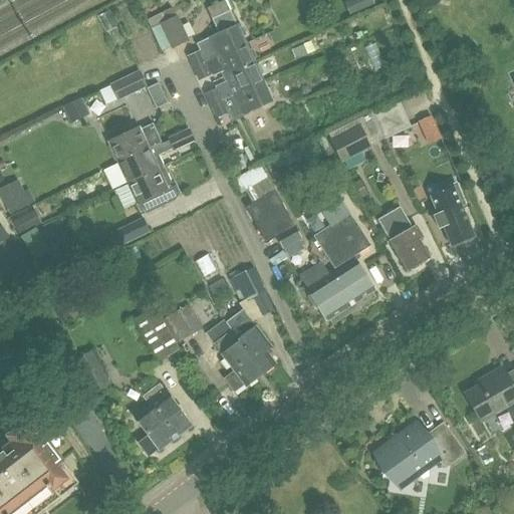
[(371,0),(347,0),(343,2),(348,14),(373,3),(371,0)]
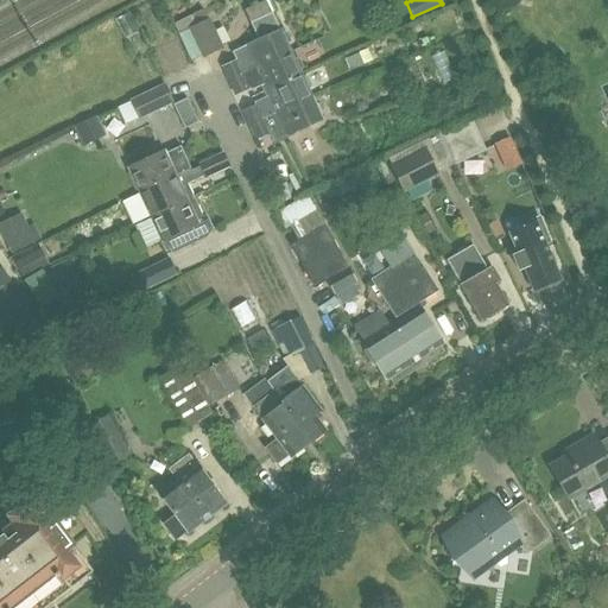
[(203,11),(173,25),(178,35),(188,55),(198,50),(202,59),(223,49),(209,19),(207,19),(203,11)]
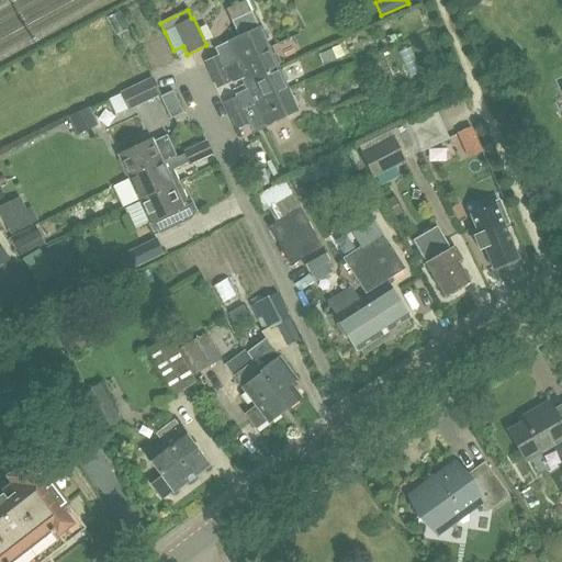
[(251,12),(232,21),(238,37),(214,48),(217,56),(204,63),(211,76),(268,48),(265,41),(268,37),(265,31),(260,31),(259,27),(251,12)]
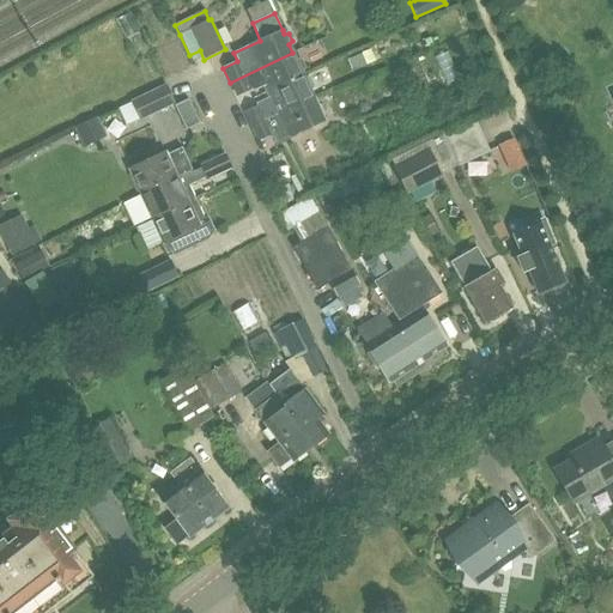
[(369,47),(359,52),(364,64),(374,60),(369,47)]
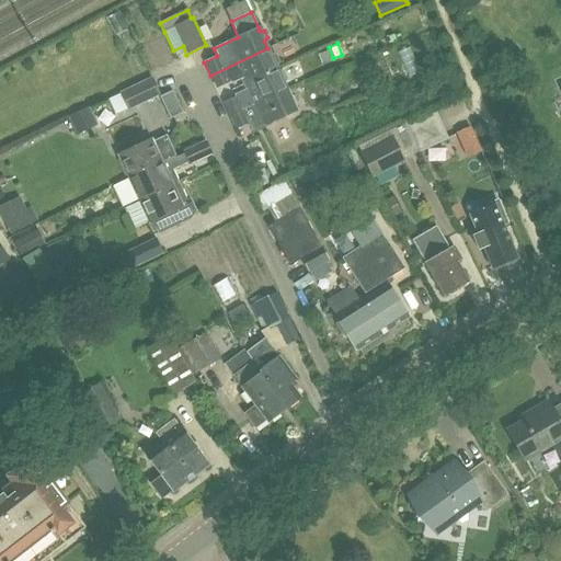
[(267,48),(210,76),(216,88),(229,81),(230,84),(240,79),(243,86),(277,69),(276,66),(279,61),(275,54),(271,55),(267,48)]
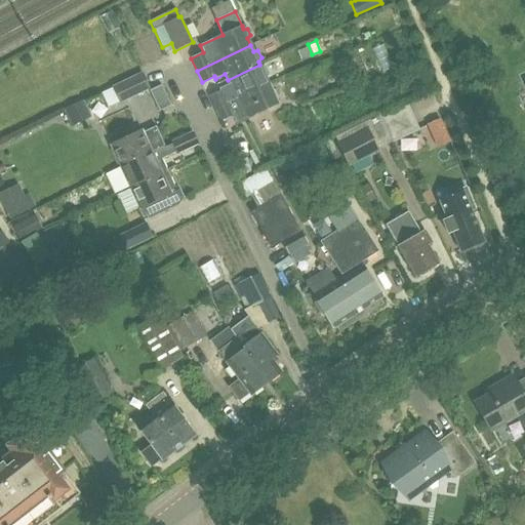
[(220,91),(208,97),(214,109),(269,84),(266,77),(268,74),(265,67),(260,67),(259,65),(228,80),(230,84),(219,89),(220,91)]
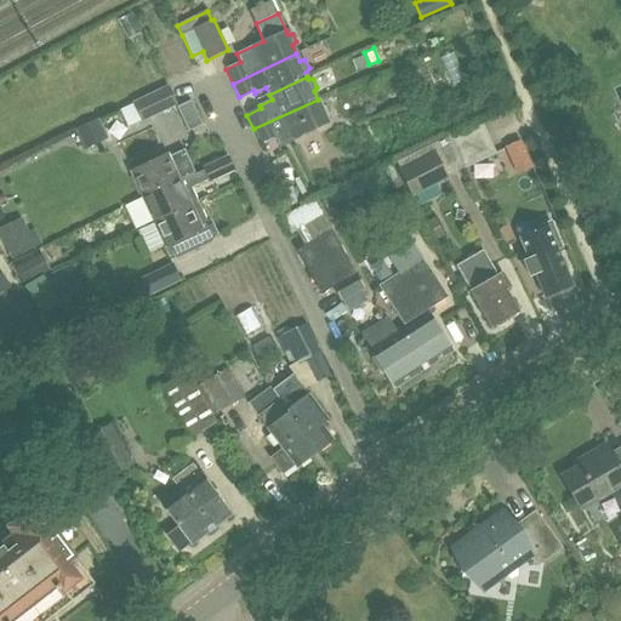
[(131,103),(132,103),(140,120),(141,123),(177,106),(167,85),(131,103)]
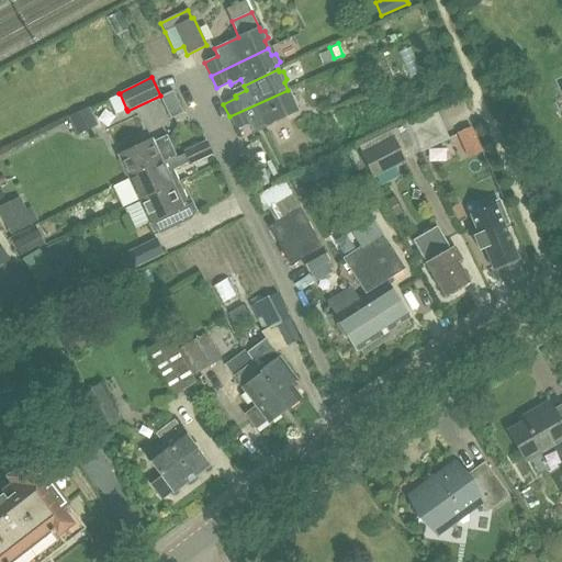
[(288,90),(229,116),(235,130),(248,123),(253,131),(298,110),(295,108),(299,103),(294,97),(291,97),(288,90)]
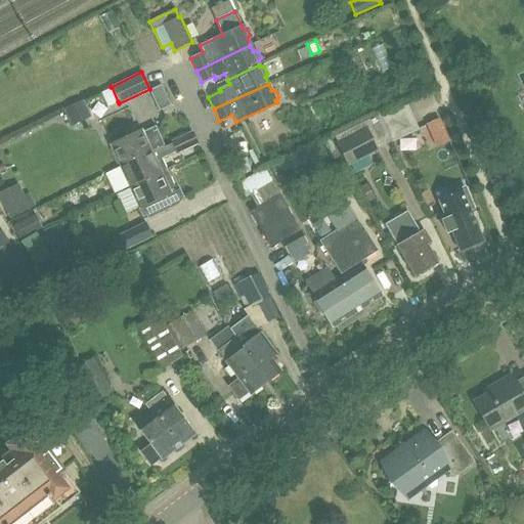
[(161,85),(149,91),(159,111),(171,105),(161,85)]
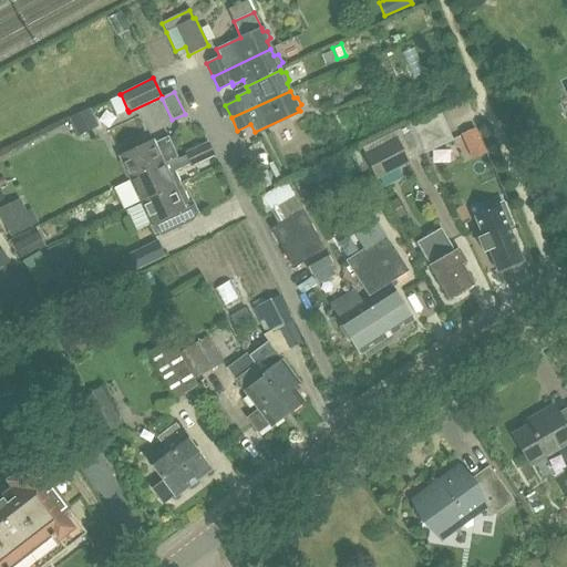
[(89,107),(66,119),(74,135),(96,124),(89,107)]
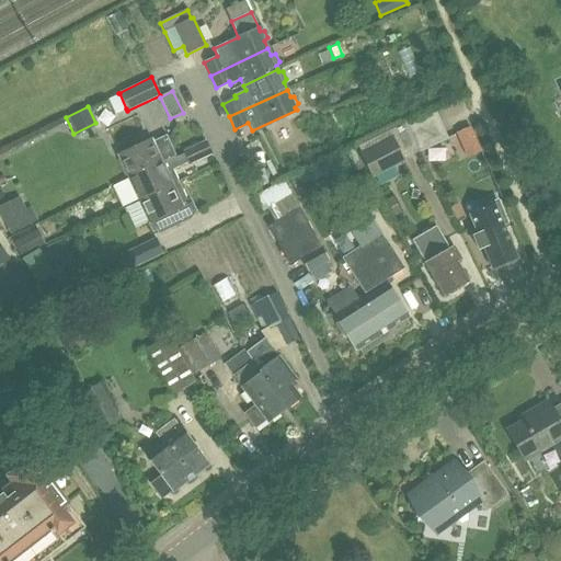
[(434,113),(408,125),(421,151),(446,139),(434,113)]
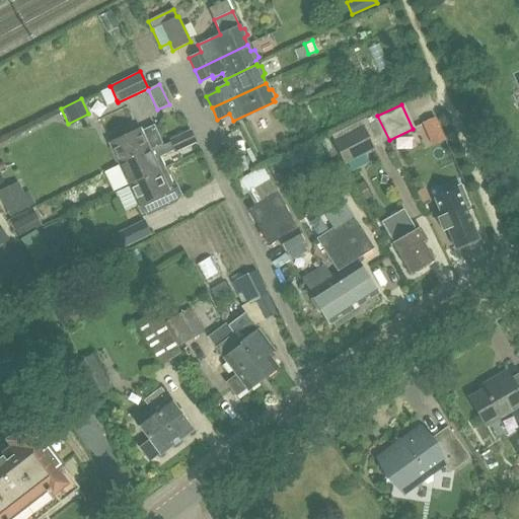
[(356,127),(338,135),(349,160),(361,154),(388,140),(389,140),(377,116),(375,117),(374,116),(355,124),(356,127)]
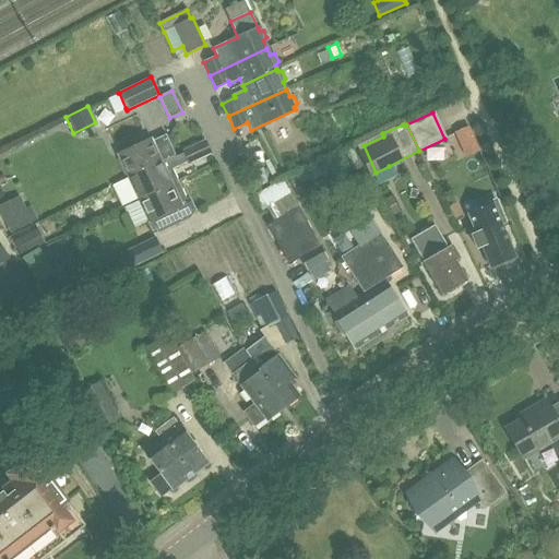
[(471,134),(467,127),(455,132),(459,140),(471,134)]
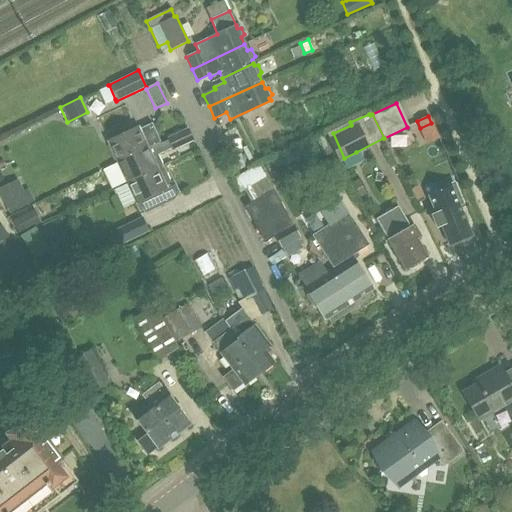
[(80,124),(82,137),(99,133),(97,121),(80,124)]
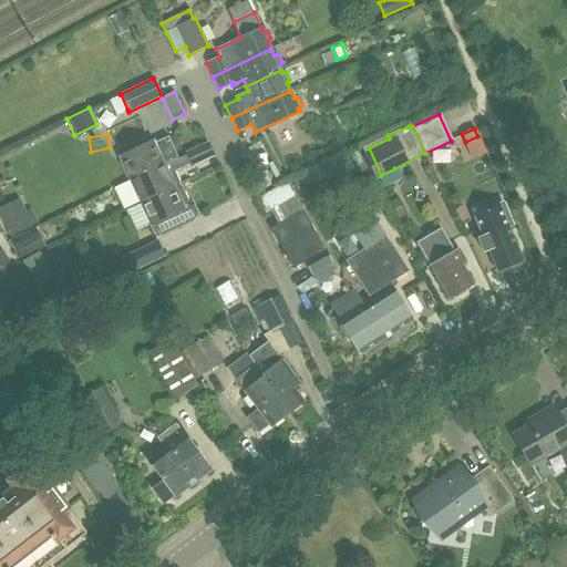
[(117,157),(130,182),(177,158),(167,136),(153,143),(153,141),(117,157)]
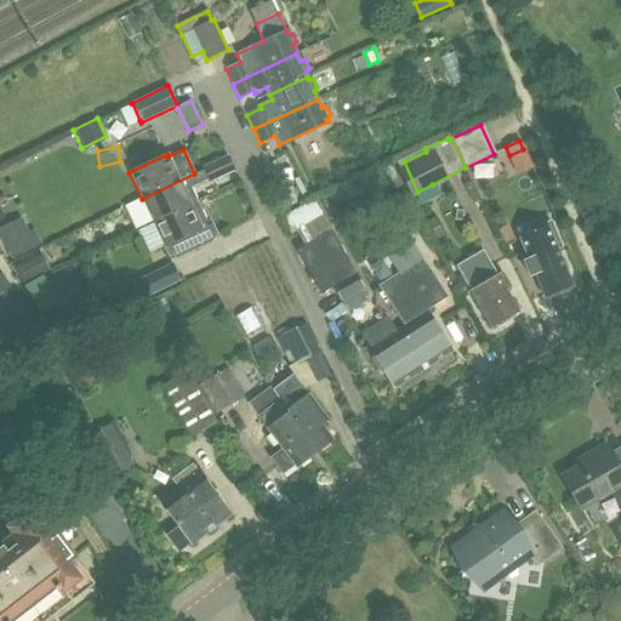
[(194,174),(142,199),(153,222),(198,203),(192,188),(209,180),(209,182),(234,170),(227,157),(203,167),(204,170),(195,174),(194,174)]
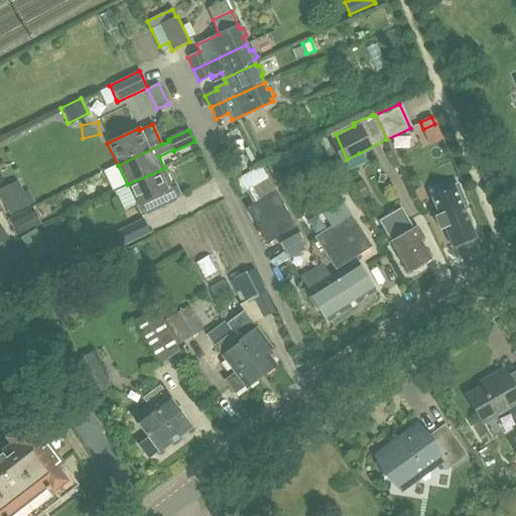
[(318,140),(298,149),(305,164),(326,156),(318,140)]
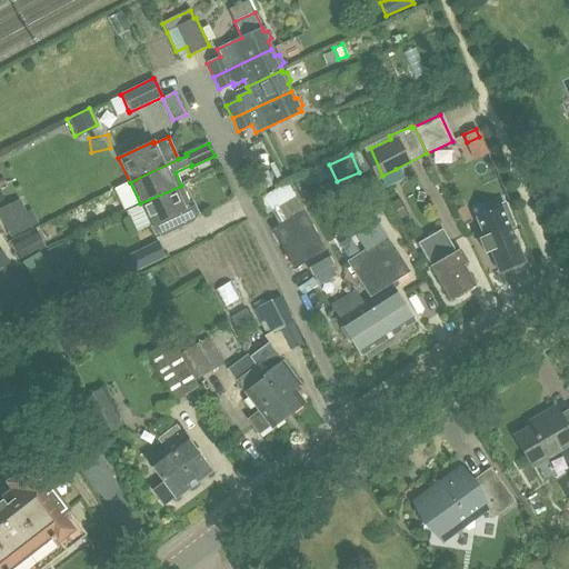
[(257,201),(263,213),(295,198),(288,185),(257,201)]
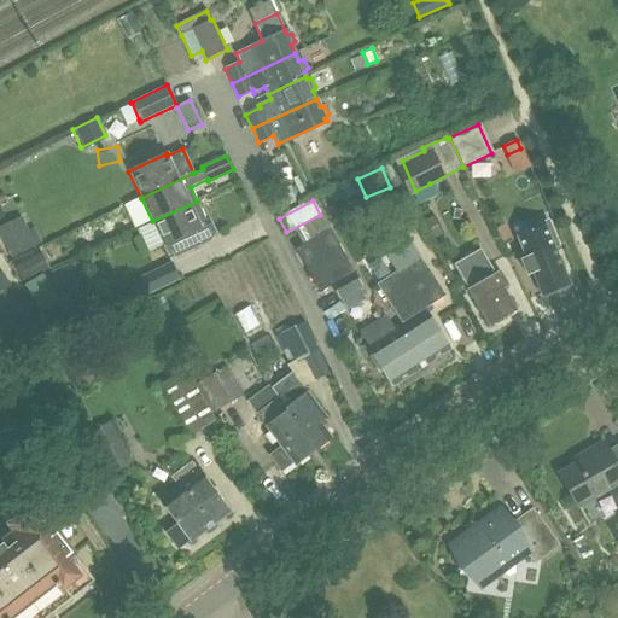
[(197,202),(152,221),(168,256),(173,254),(174,258),(209,242),(207,238),(216,233),(209,220),(207,221),(197,202)]
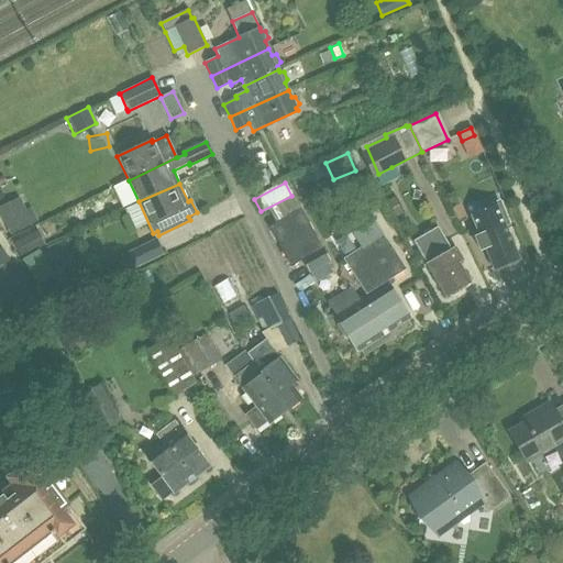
[(393,195),(386,199),(396,216),(403,212),(393,195)]
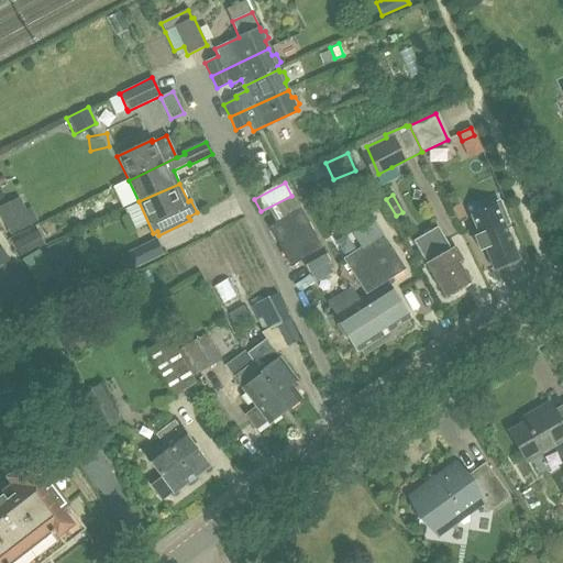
[(19,197),(0,206),(0,213),(10,235),(39,221),(31,207),(25,210),(19,197)]
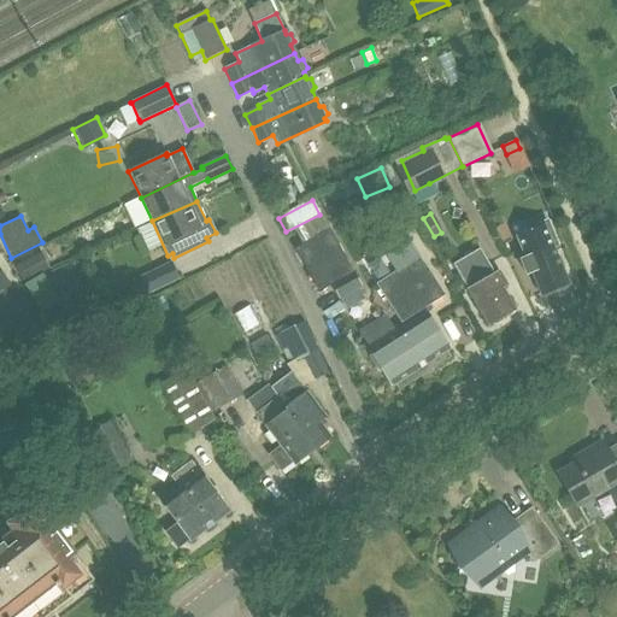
[(503,242),(510,239),(503,225),(495,230),(503,242)]
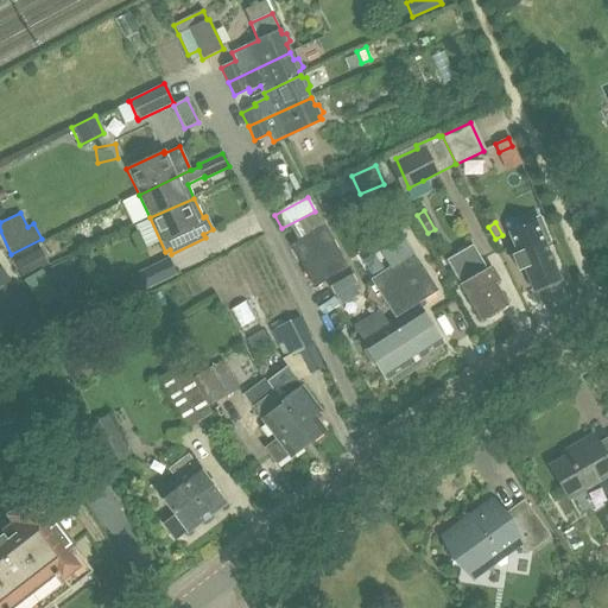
[(324,227),(291,245),(314,286),(325,279),(347,267),(324,227)]
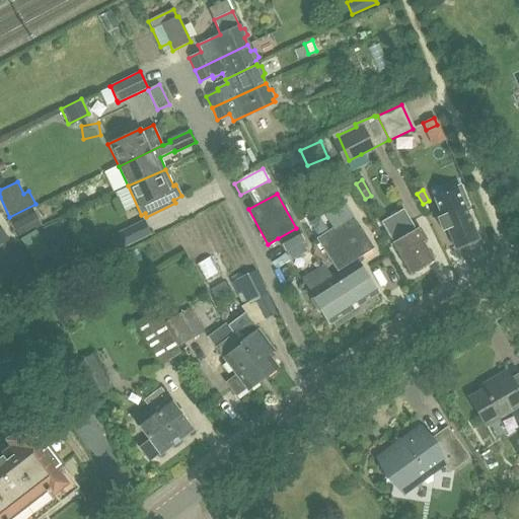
[(446,195),(435,200),(442,217),(437,219),(442,231),(447,229),(455,248),(477,239),(464,208),(453,212),(446,195)]
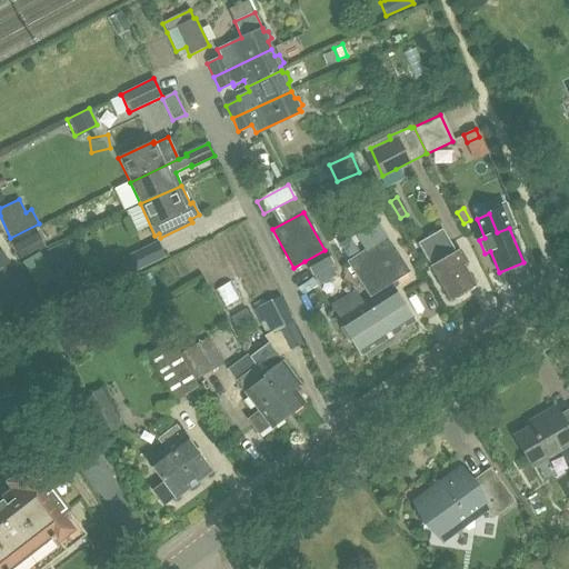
[(442,230),(418,245),(449,299),(473,286),(462,266),(468,263),(460,249),(455,252),(442,230)]
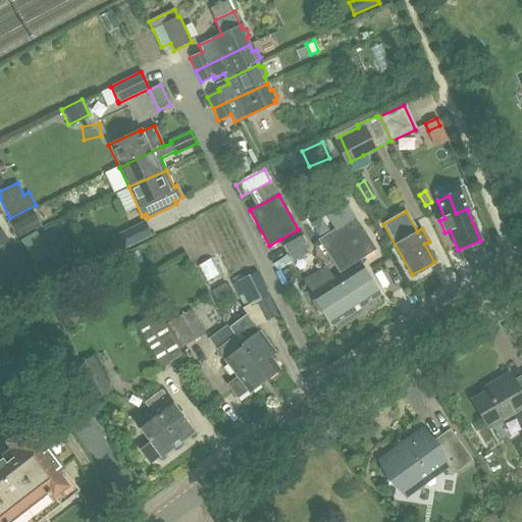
[(34,213),(13,224),(19,238),(41,226),(34,213)]
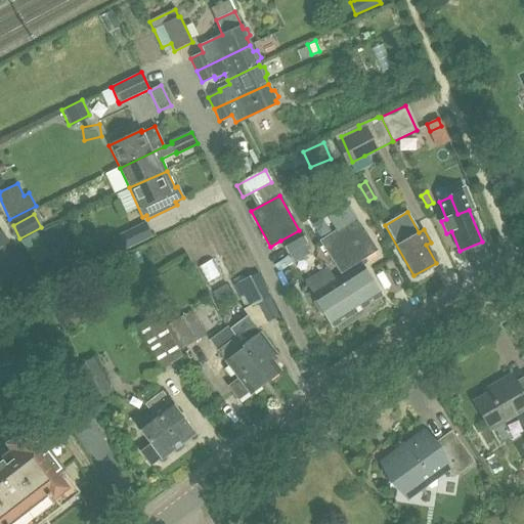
[(318,241),(343,278),(362,309),(381,297),(359,263),(378,251),(356,217),(318,241)]
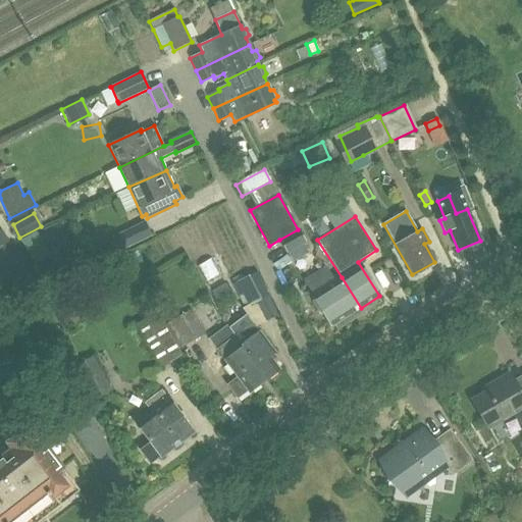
[(110,238),(117,253),(152,237),(145,221),(110,238)]
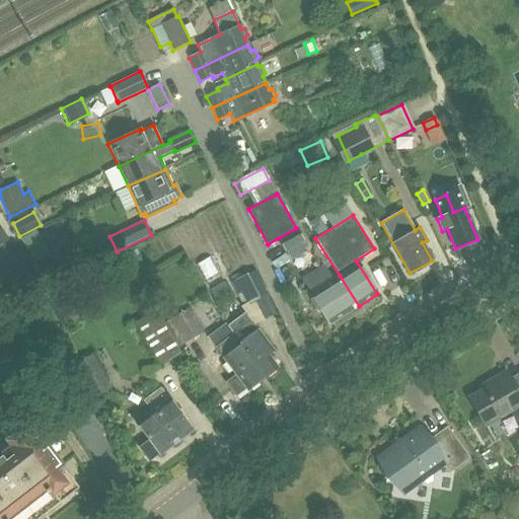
[(42,228),(51,248),(67,240),(58,221),(42,228)]
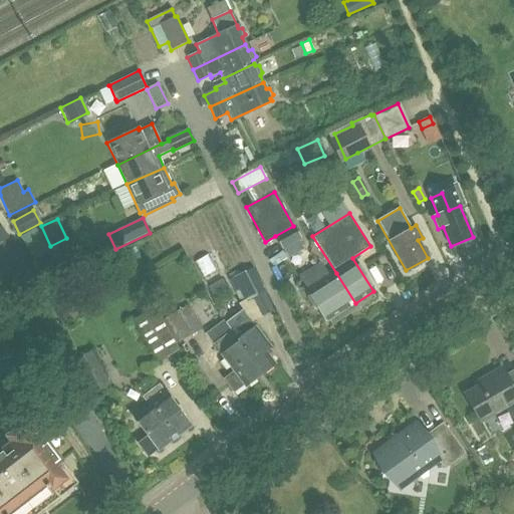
[(293,226),(275,236),(281,248),(282,247),(288,257),(302,249),(298,240),(300,239),(293,226)]
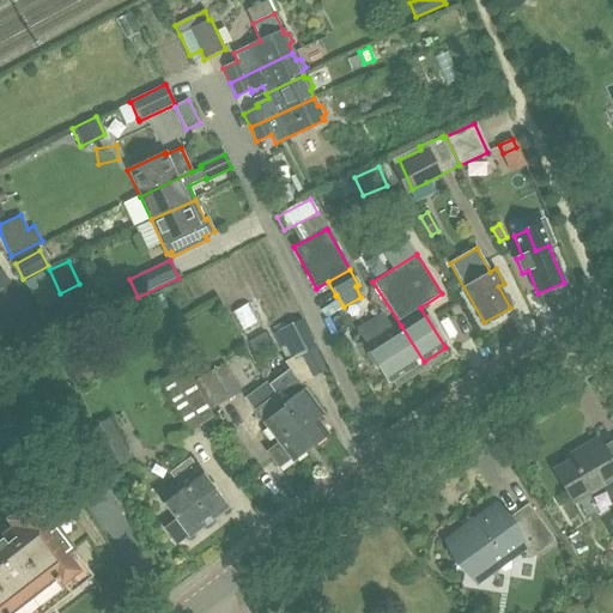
[(0,272),(0,298),(13,291),(2,271),(0,272)]
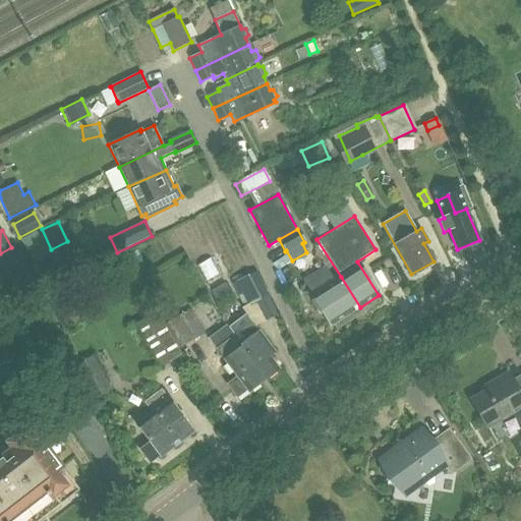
[(136,249),(129,253),(135,266),(143,262),(136,249)]
